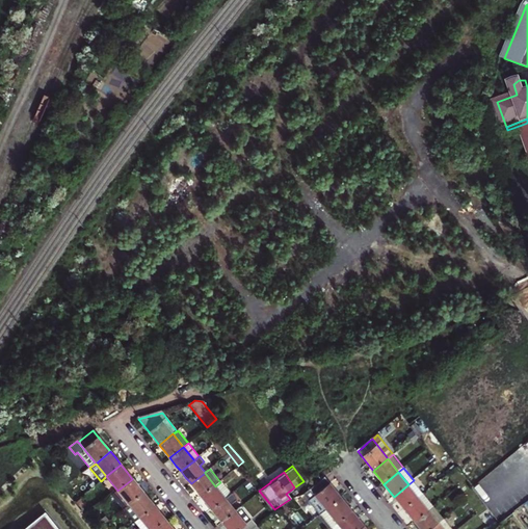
[(205,473),(191,483),(196,491),(202,497),(215,486),(205,473)]
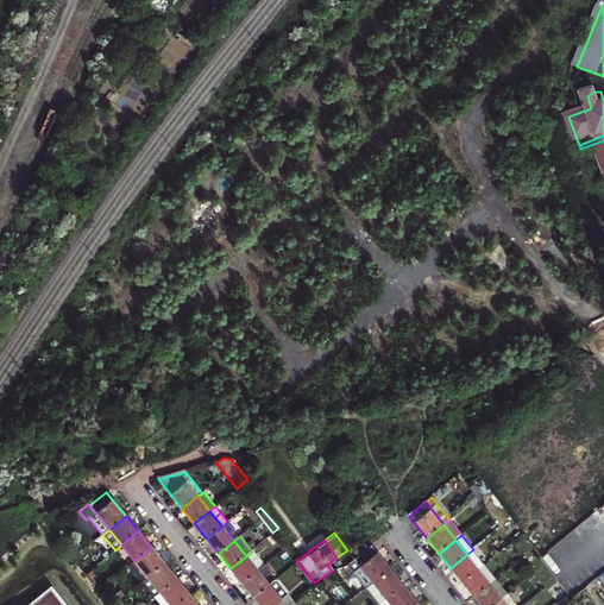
[(354,560),(372,583),(390,568),(381,556),(372,546),(354,560)]
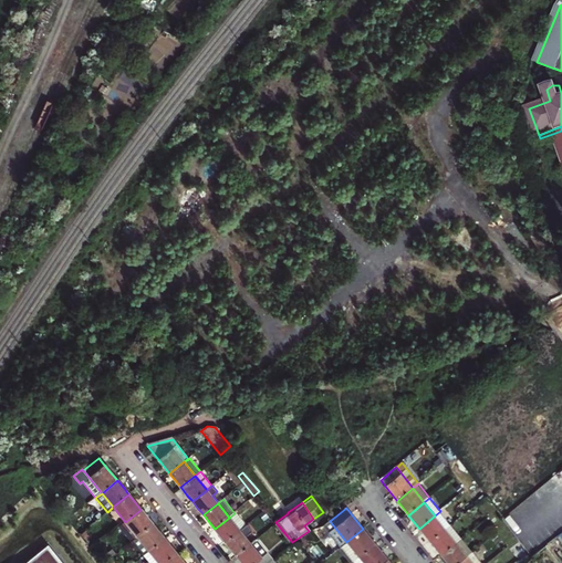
[(132,541),(153,524),(147,517),(141,510),(125,522),(118,528),(131,542),(132,541)]
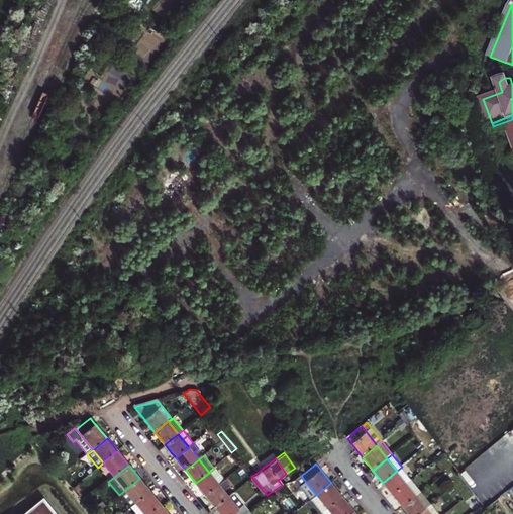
[(402,467),(397,471),(407,484),(412,480),(402,467)]
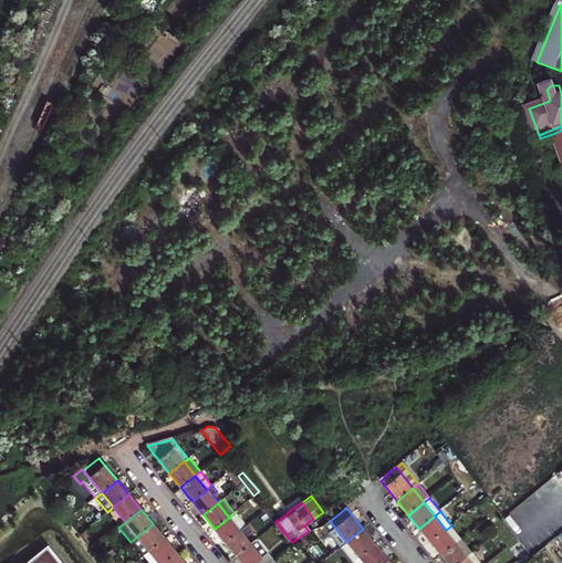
[(229,518),(240,531),(246,528),(235,513),(229,518)]
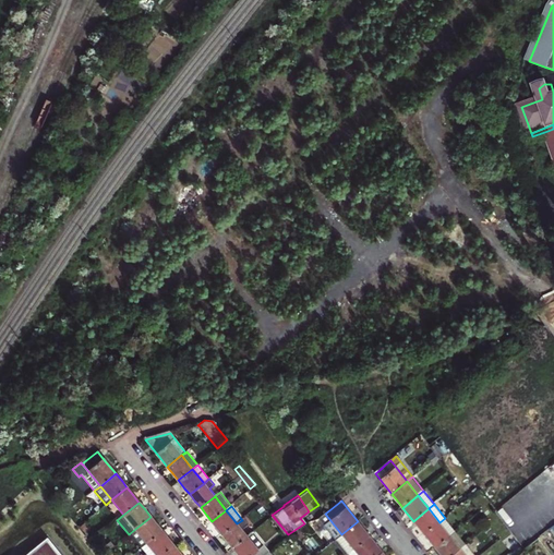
[(440,522),(429,508),(413,521),(420,529),(424,535),(440,522)]
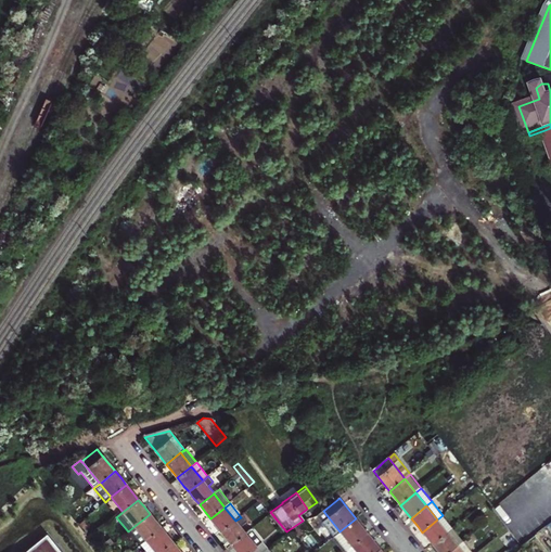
[(235,521),(225,508),(210,518),(216,526),(221,533),(235,521)]
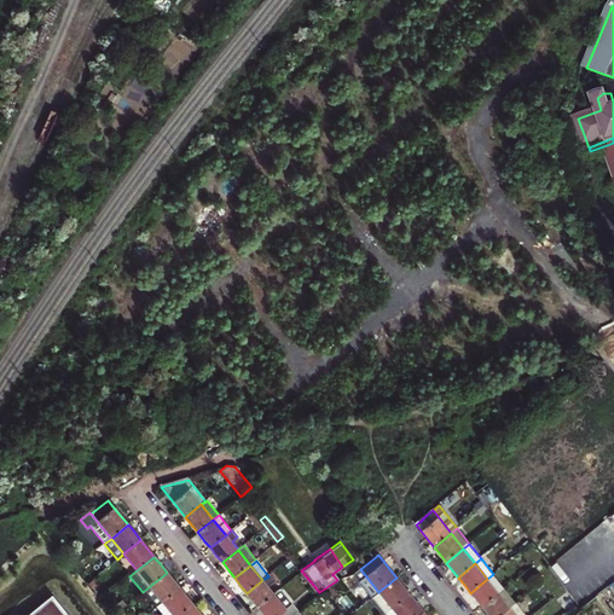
[(378,592),(360,569),(353,575),(371,598),(378,592)]
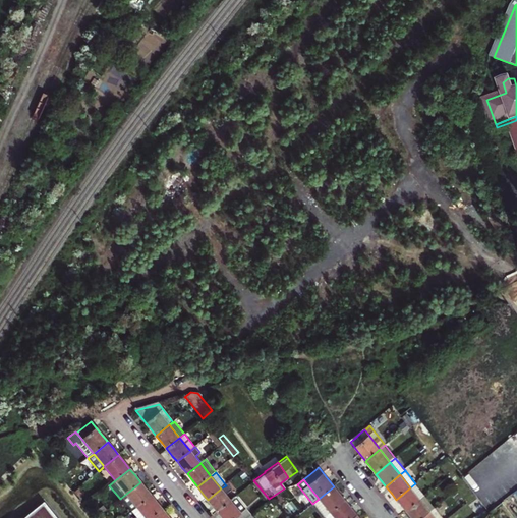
[(140,482),(121,498),(131,512),(132,511),(137,507),(152,496),(147,490),(140,482)]
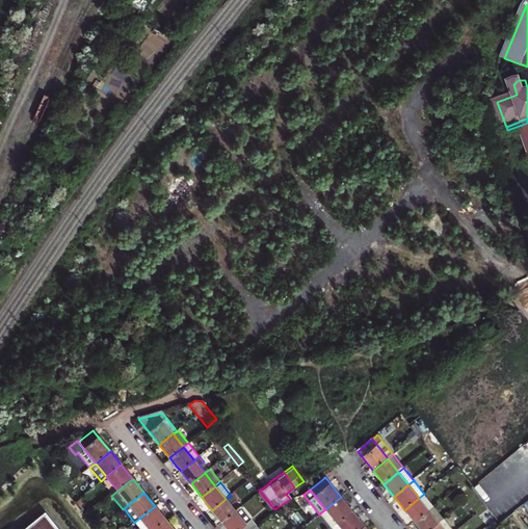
[(222,523),(236,511),(237,510),(233,505),(239,499),(234,493),(231,496),(226,499),(212,510),(218,518),(222,523)]
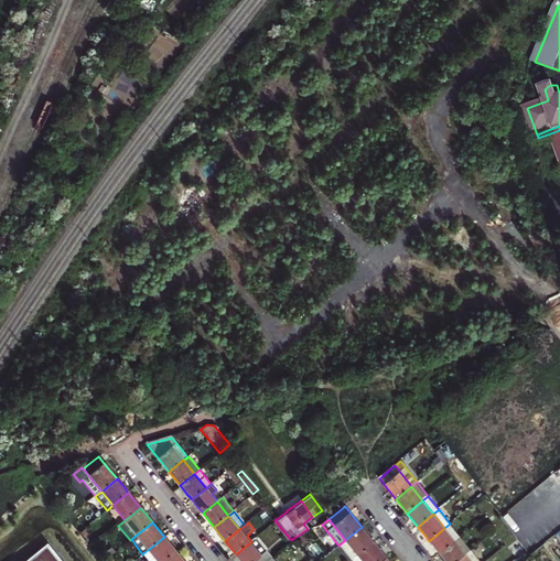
[(455,542),(461,538),(450,524),(444,528),(455,542)]
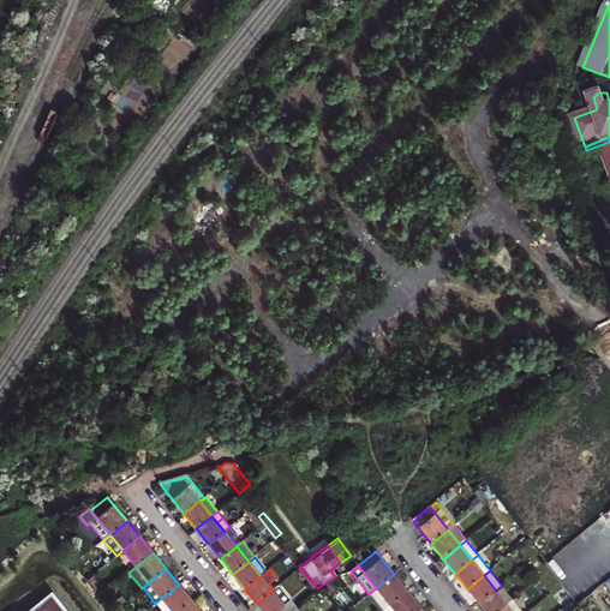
[(401,582),(394,574),(376,588),(389,605),(407,591),(401,582)]
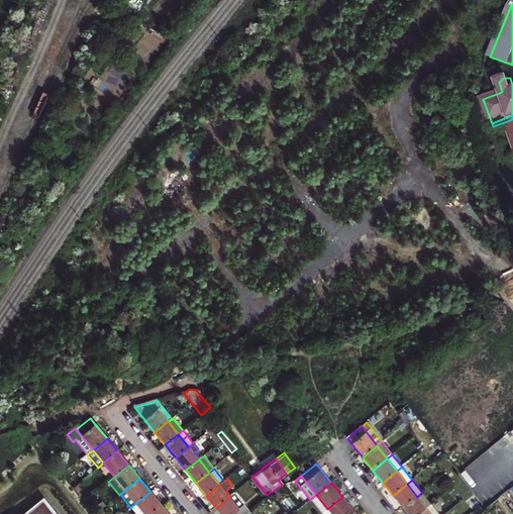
[(407,484),(393,496),(398,502),(403,508),(417,497),(407,484)]
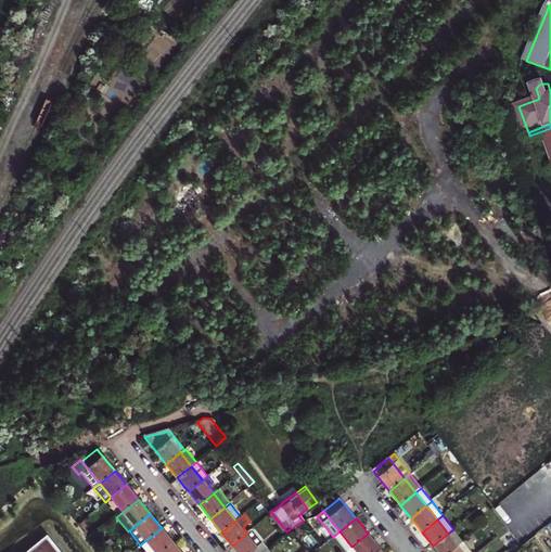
[(163,551),(174,543),(168,537),(162,528),(146,540),(155,551),(163,551)]
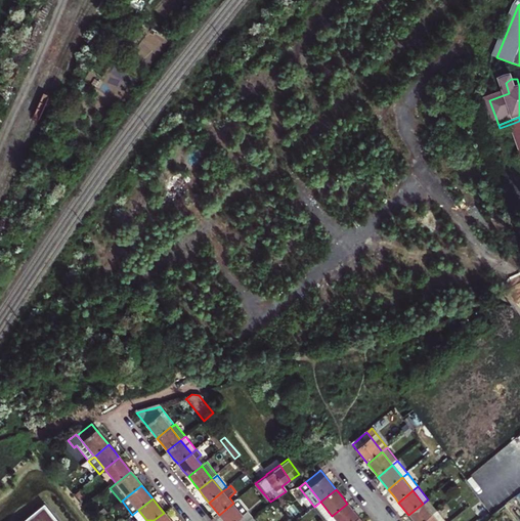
[(433,516),(437,512),(428,500),(423,504),(433,516)]
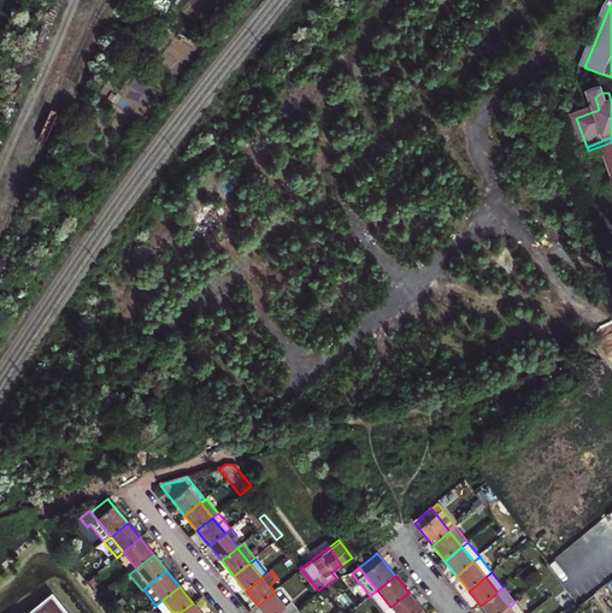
[(292,605),(280,589),(275,591),(274,593),(286,608),(292,605)]
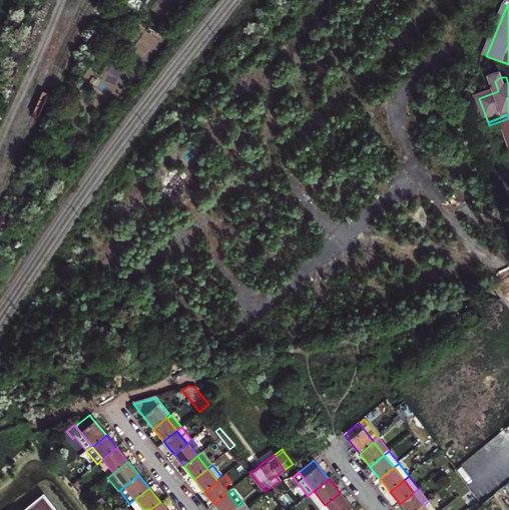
[(314,491),(308,496),(318,509),(320,509),(321,508),(325,505),(314,491)]
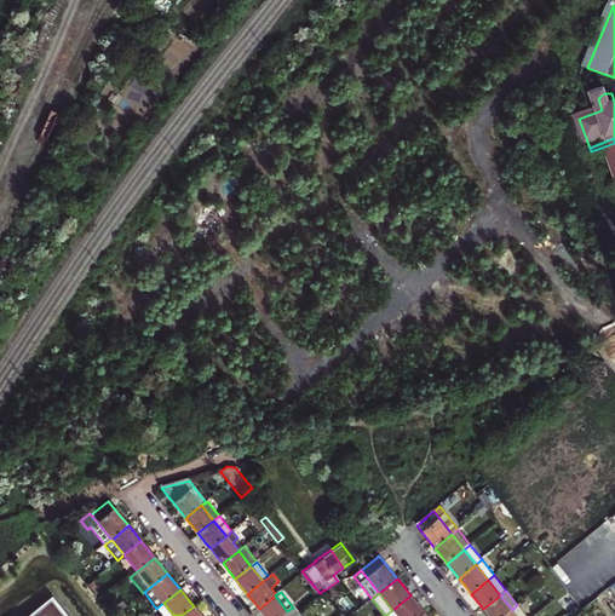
[(275,596),(259,609),(264,615),(295,615),(298,614),(293,608),(287,611),(275,596)]
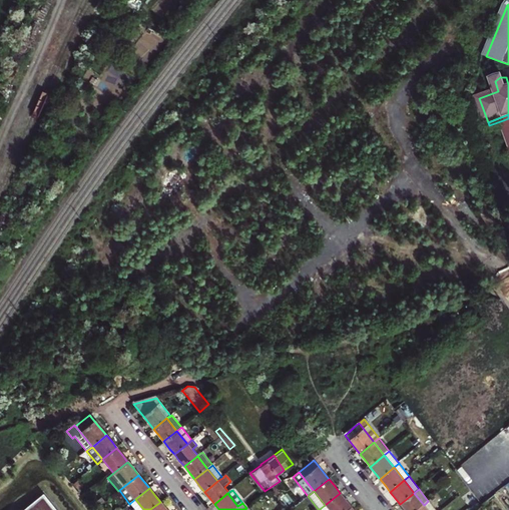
[(347,501),(340,493),(325,505),(321,508),(322,509),(348,509),(352,507),(347,501)]
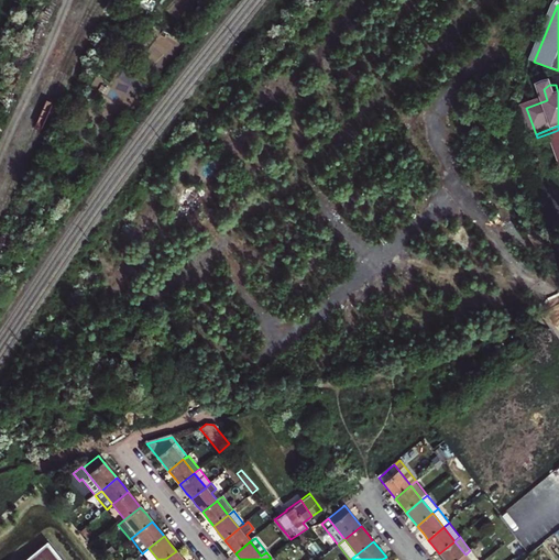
[(459,559),(466,555),(455,541),(439,553),(444,559),(459,559)]
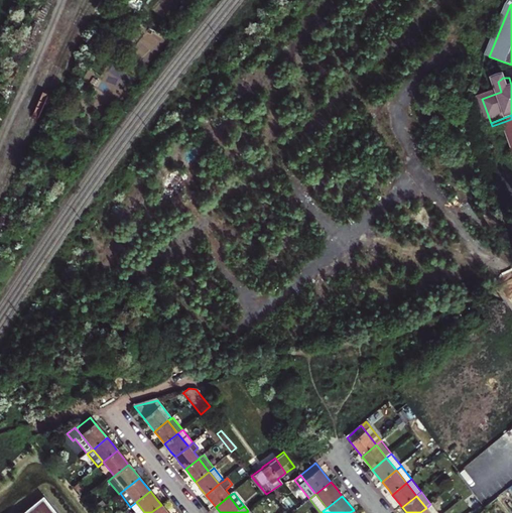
[(55,512),(43,498),(24,512),(55,512)]
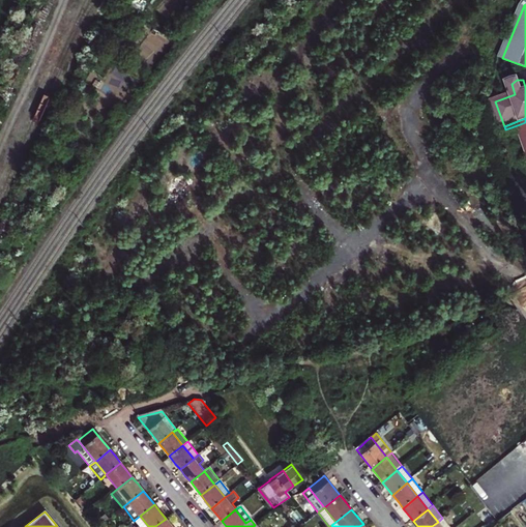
[(108,519),(105,516),(97,522),(99,525),(108,519)]
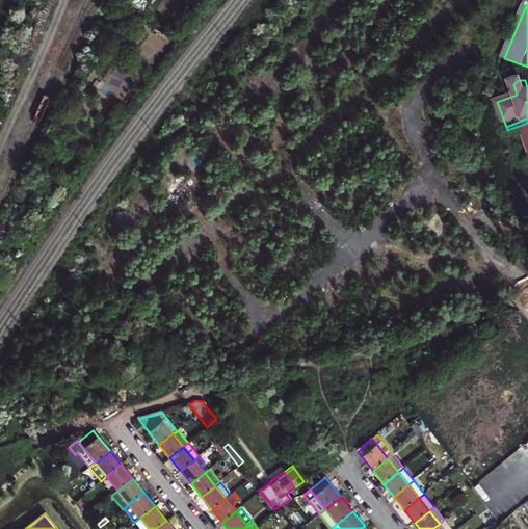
[(135,522),(140,528),(149,528),(140,518),(135,522)]
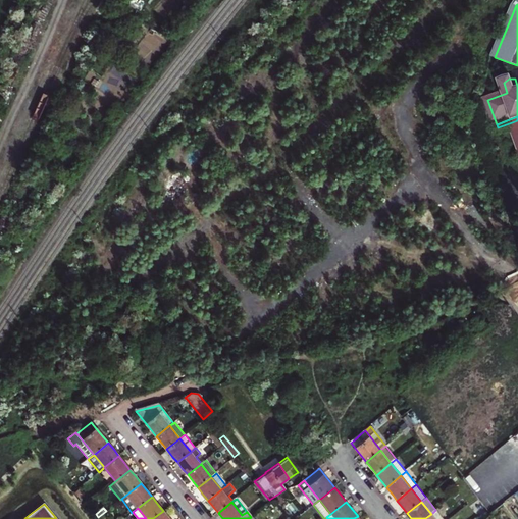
[(443,518),(435,510),(431,514),(434,518),(443,518)]
